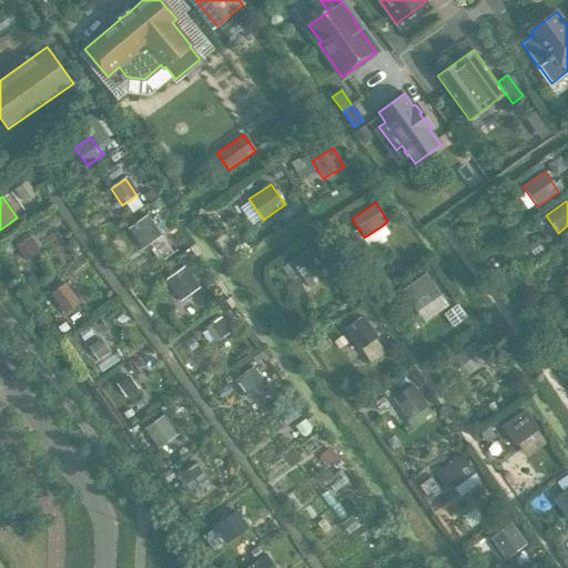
[(142,250),(162,235),(148,215),(128,229),(142,250)]
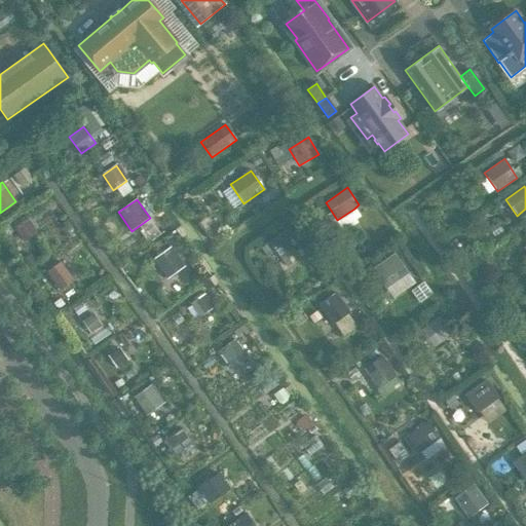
[(22,240),(35,231),(26,218),(12,226),(22,240)]
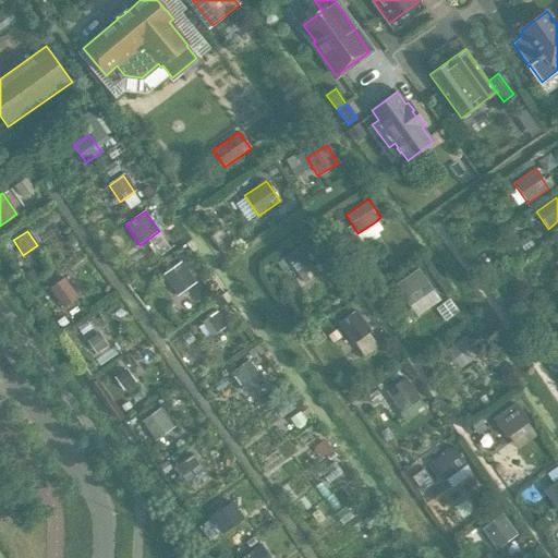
[(298,276),(319,259),(306,241),(284,257),(298,276)]
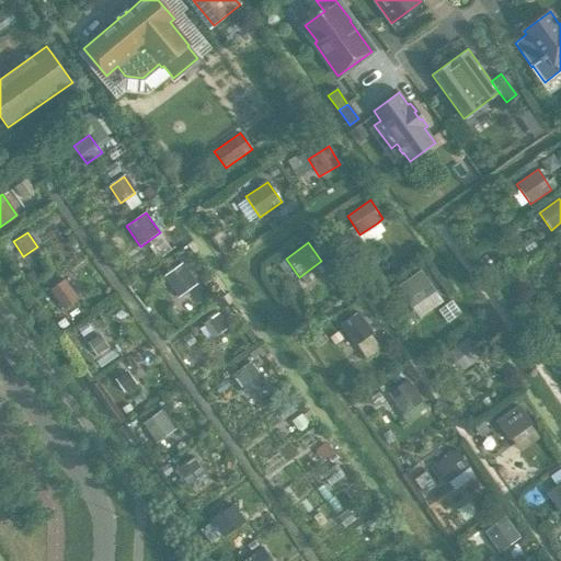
[(178,298),(197,284),(182,263),(162,276),(178,298)]
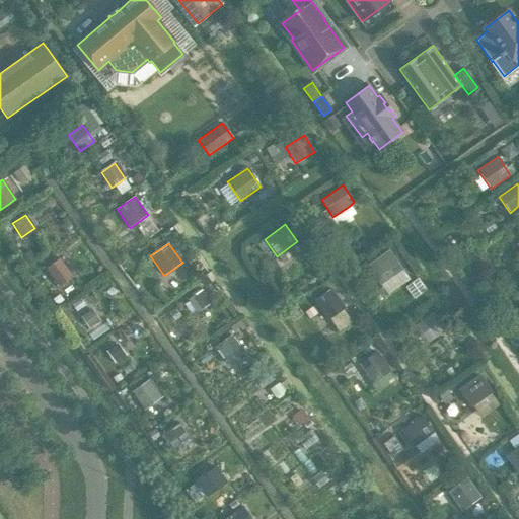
[(382,286),(403,271),(389,250),(367,266),(382,286)]
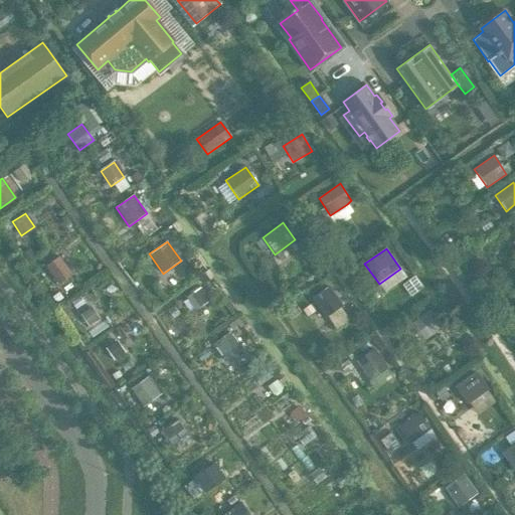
[(59,285),(72,275),(58,256),(45,268),(59,285)]
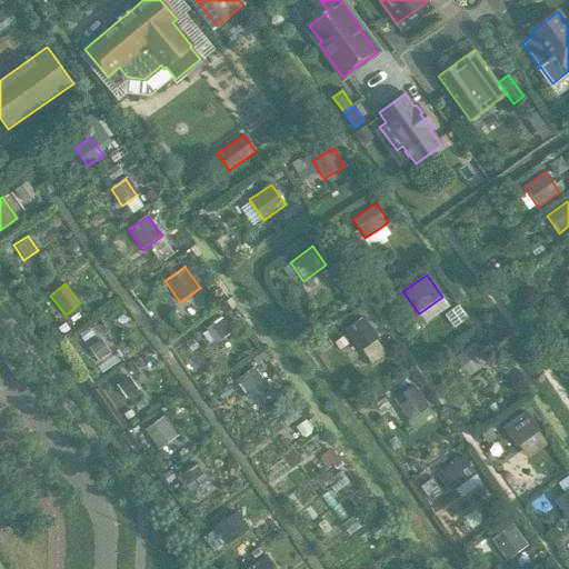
[(358,351),(378,339),(362,316),(343,329),(358,351)]
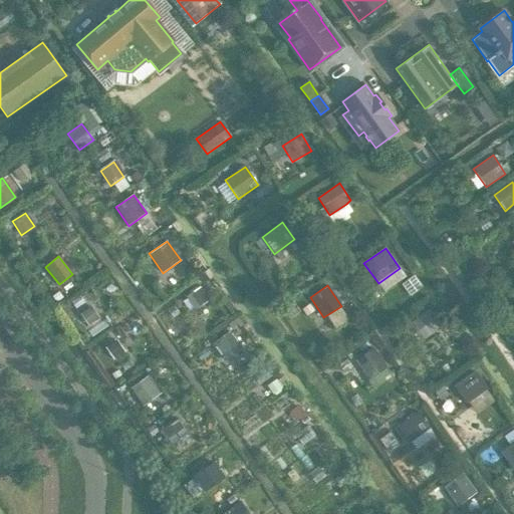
[(195,310),(209,301),(200,287),(186,296),(195,310)]
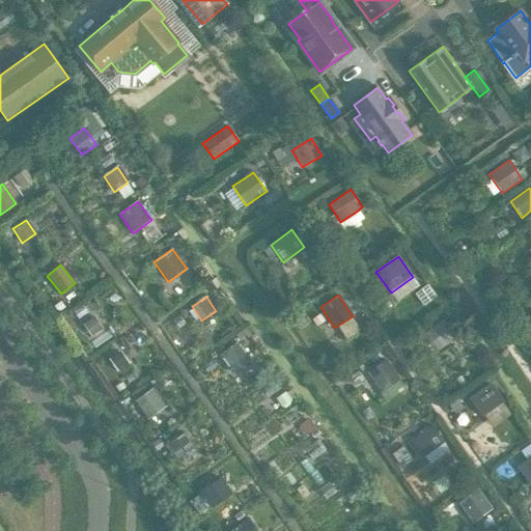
[(436,353),(456,338),(443,318),(422,333),(436,353)]
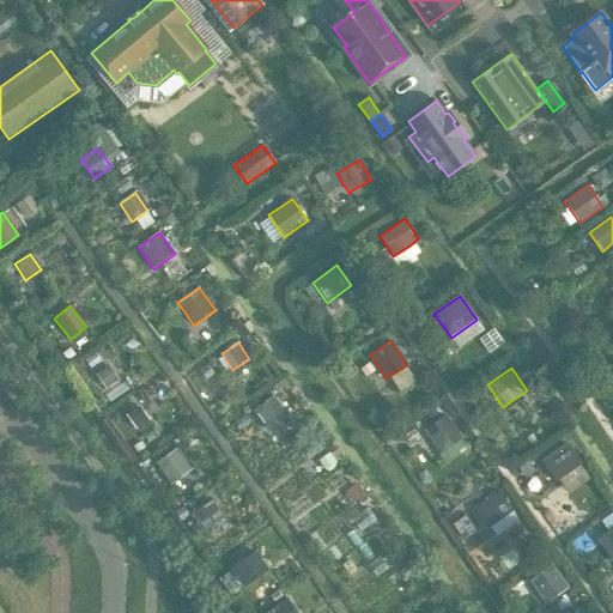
[(268,431),(290,416),(274,394),(253,410),(268,431)]
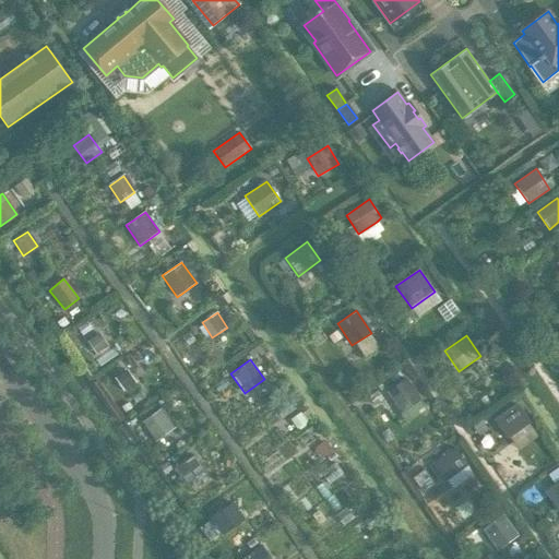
[(402,414),(421,400),(405,378),(385,391),(402,414)]
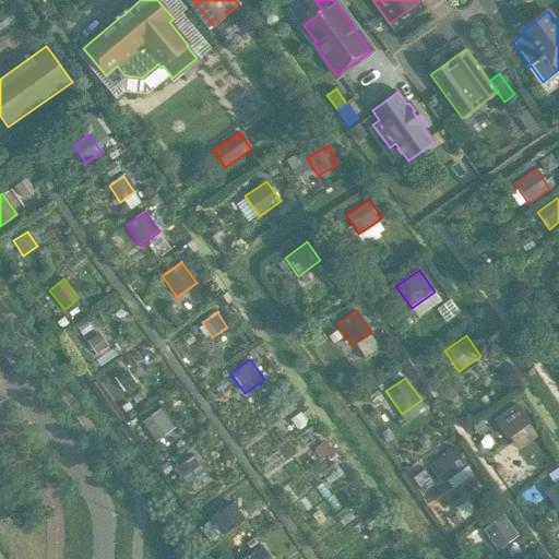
[(508,439),(531,423),(516,404),(494,420),(508,439)]
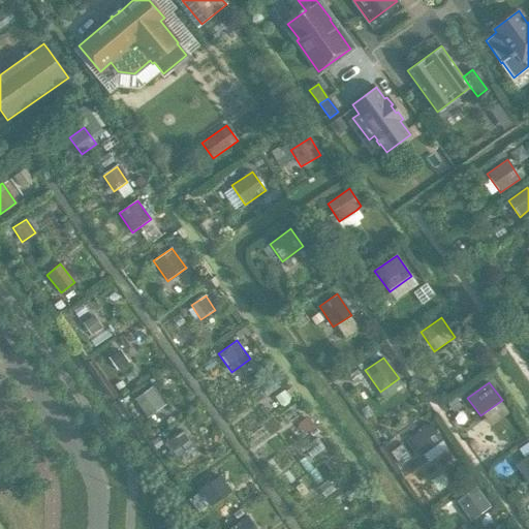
[(147,418),(164,406),(152,389),(134,400),(147,418)]
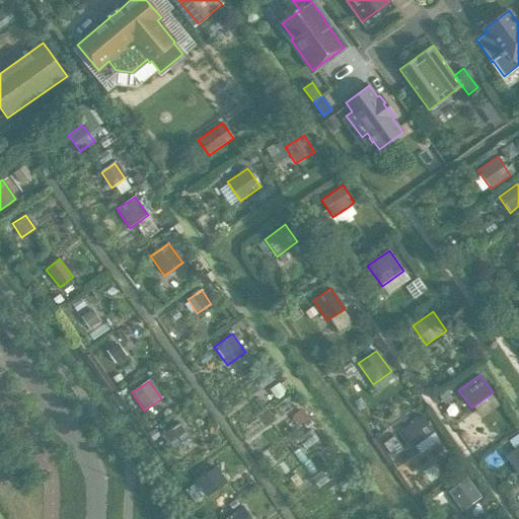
[(414,447),(434,433),(422,416),(401,430),(414,447)]
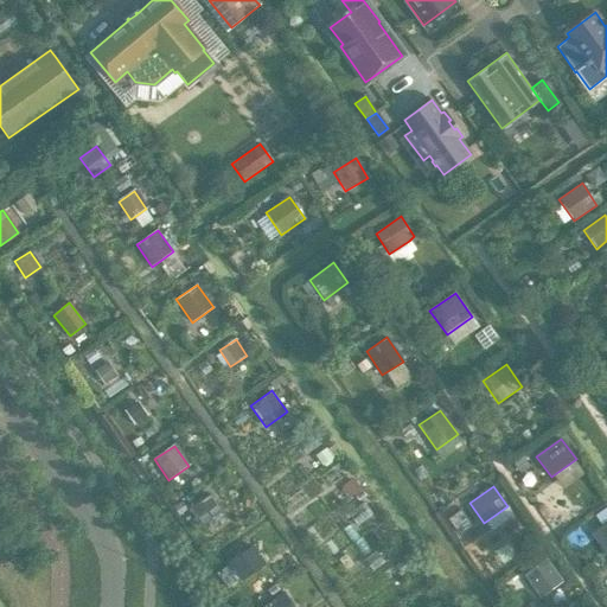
[(205,530),(224,517),(209,496),(190,509),(205,530)]
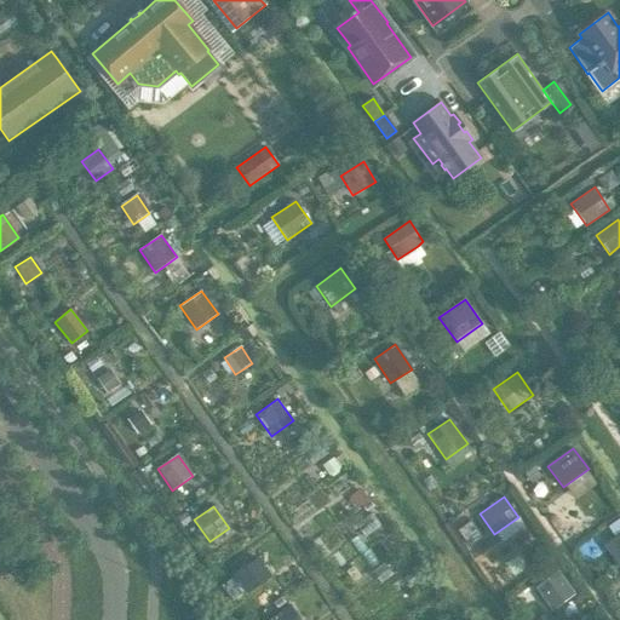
[(619,555),(619,532),(609,540),(619,555)]
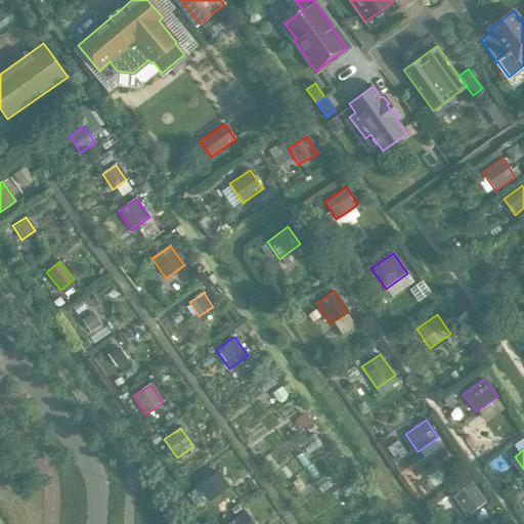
[(217,472),(199,485),(209,499),(227,486),(217,472)]
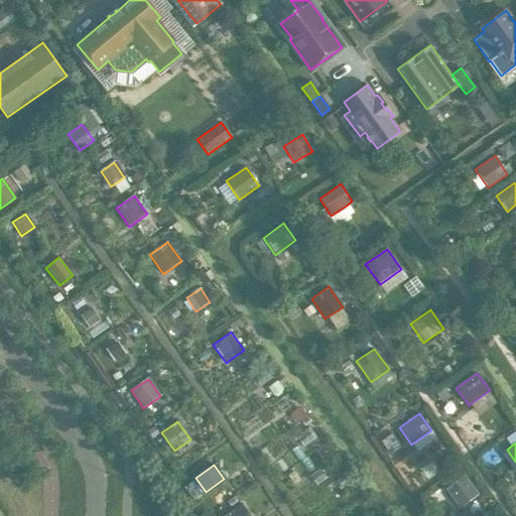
[(459,507),(478,494),(465,475),(445,488),(459,507)]
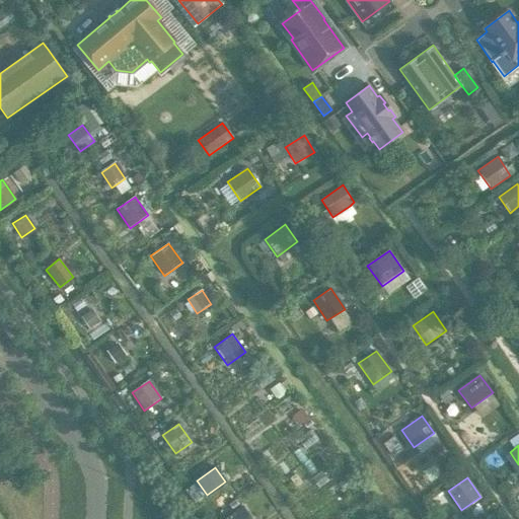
[(252,518),(245,509),(231,518),(252,518)]
